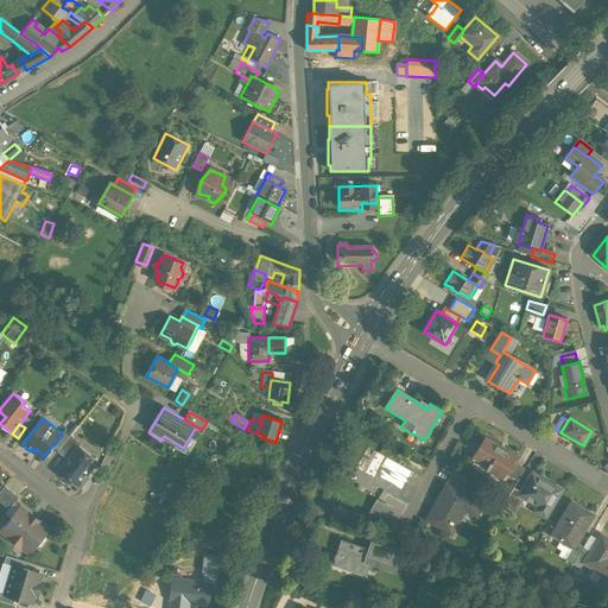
[(62,435),(51,447),(57,451),(70,435),(64,430),(62,434),(62,435)]
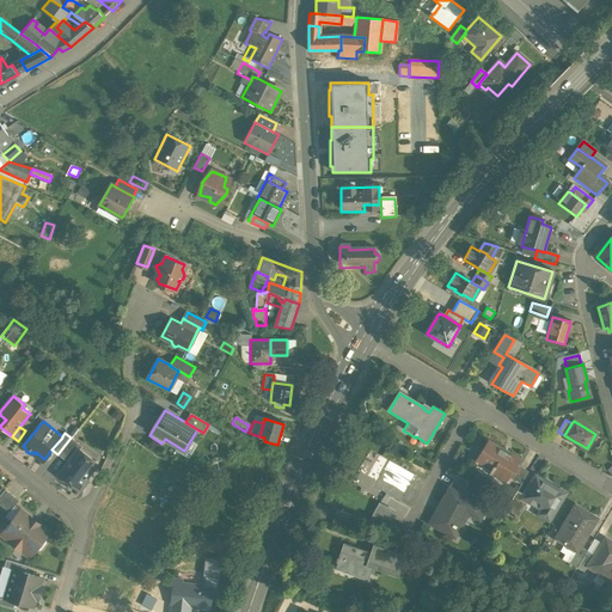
[(71,438),(57,454),(68,463),(77,451),(78,452),(83,446),(71,438)]
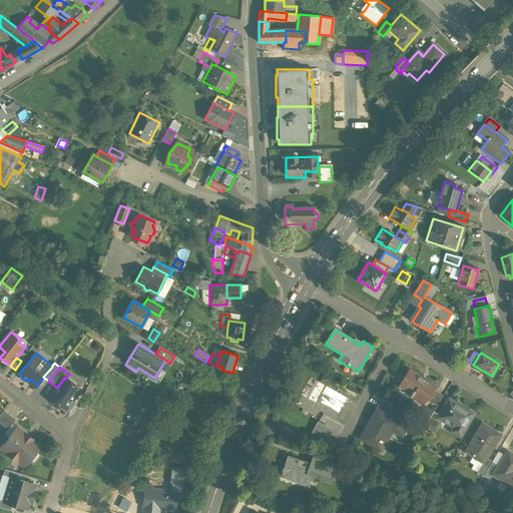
[(428,381),(408,370),(400,385),(412,392),(409,398),(411,399),(411,398),(424,406),(427,401),(434,390),(433,390),(436,385),(428,380),(428,381)]
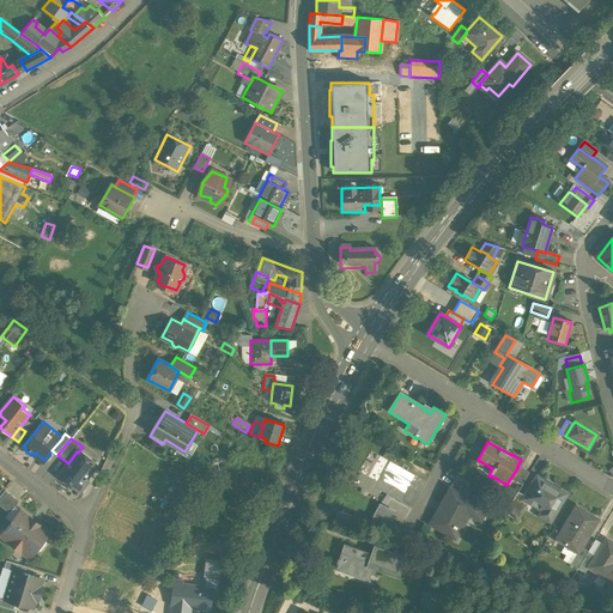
[(68,463),(61,472),(62,477),(78,489),(82,489),(87,480),(87,478),(96,467),(78,453),(77,451),(68,463)]
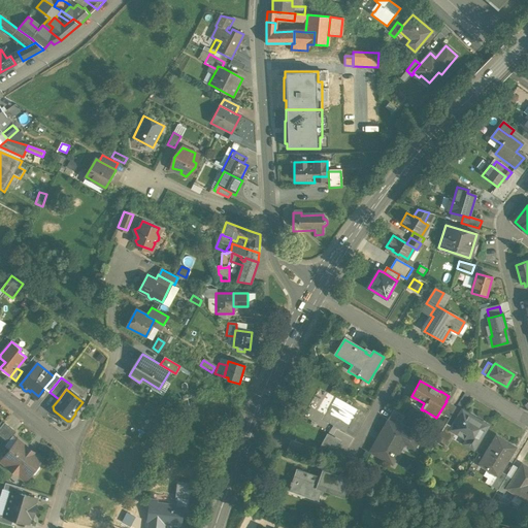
[(335,398),(327,393),(317,411),(325,416),(335,398)]
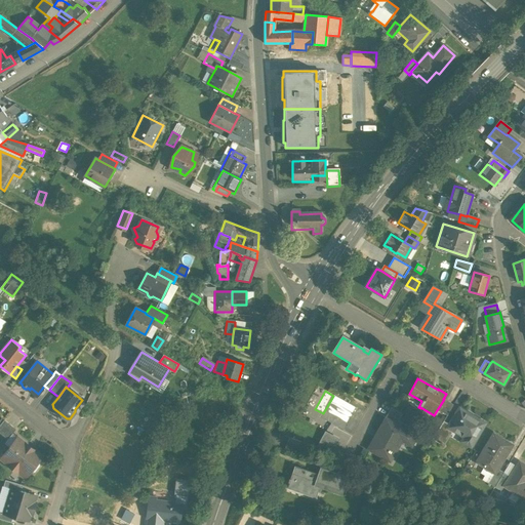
[(356,408),(333,396),(323,413),(320,418),(342,431),(356,408)]
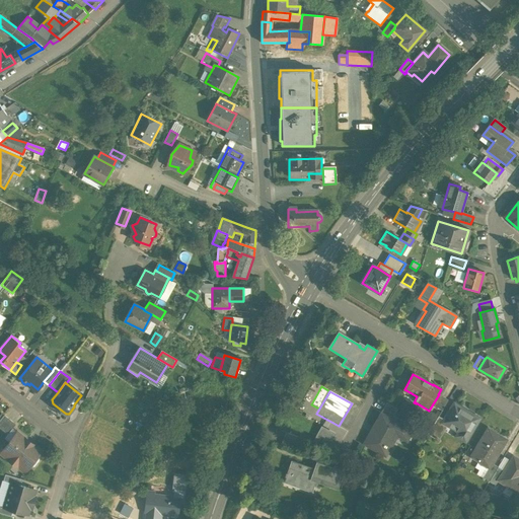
[(448,400),(439,394),(432,405),(442,411),(448,400)]
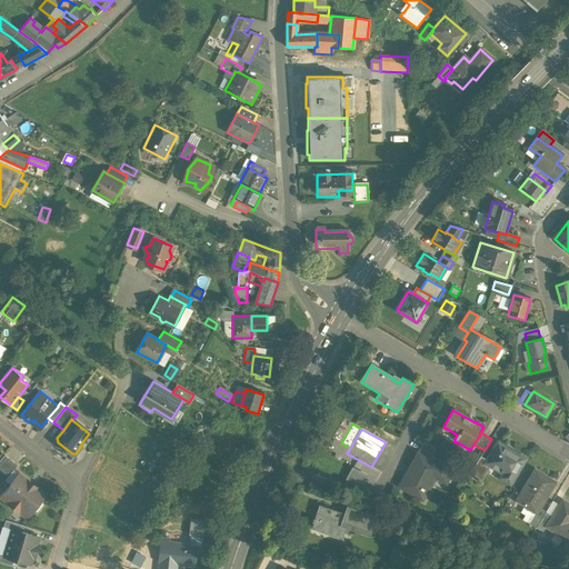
[(436,449),(423,442),(417,455),(418,456),(419,455),(429,460),(436,449)]
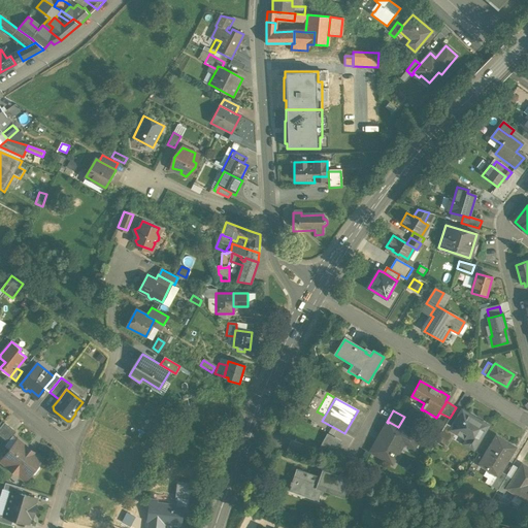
[(475,419),(461,410),(452,427),(451,428),(453,429),(467,437),(463,444),(473,451),(489,426),(475,419)]
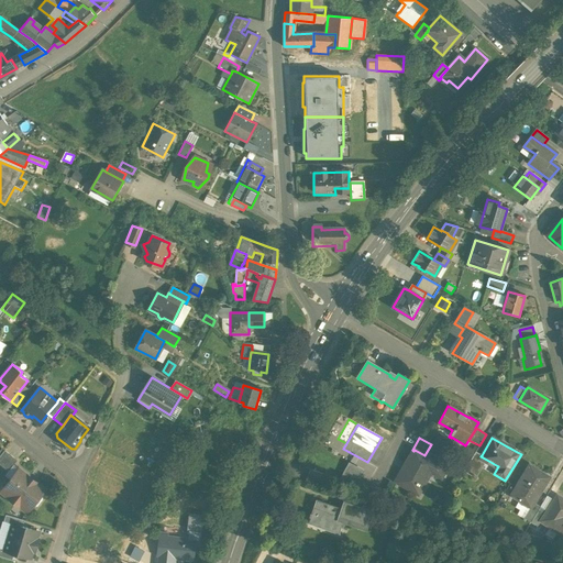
[(18,461),(4,450),(0,455),(0,464),(10,472),(18,461)]
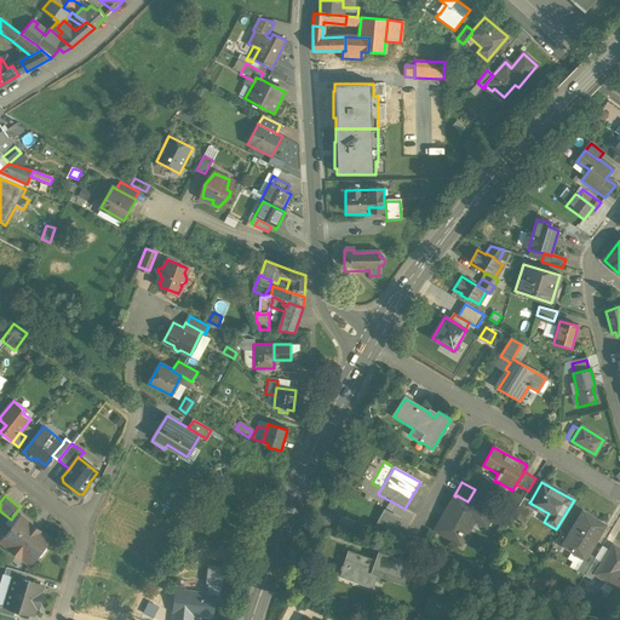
[(455,497),(443,520),(441,518),(434,532),(457,545),(471,520),(484,527),(492,515),(468,501),(457,495),(455,497)]
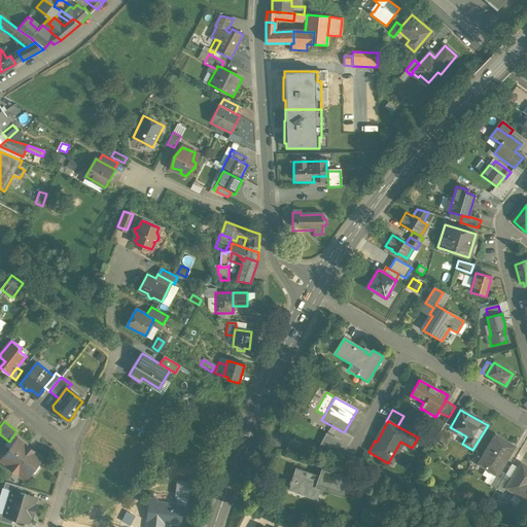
[(445,423),(433,442),(441,446),(452,428),(450,427),(451,426),(445,423)]
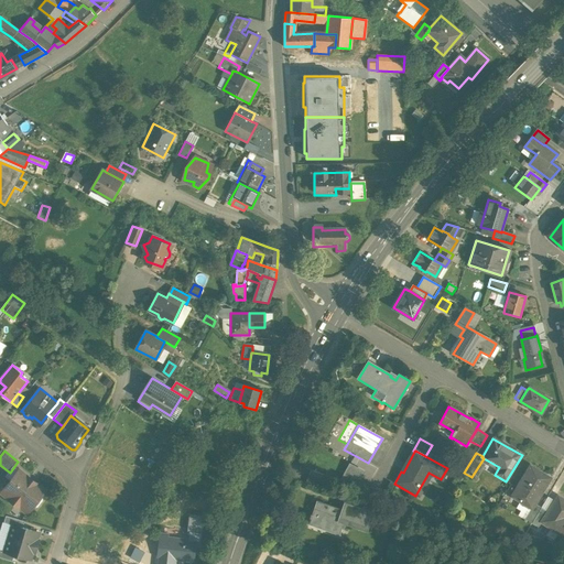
[(362,473),(349,465),(340,481),(355,486),(362,473)]
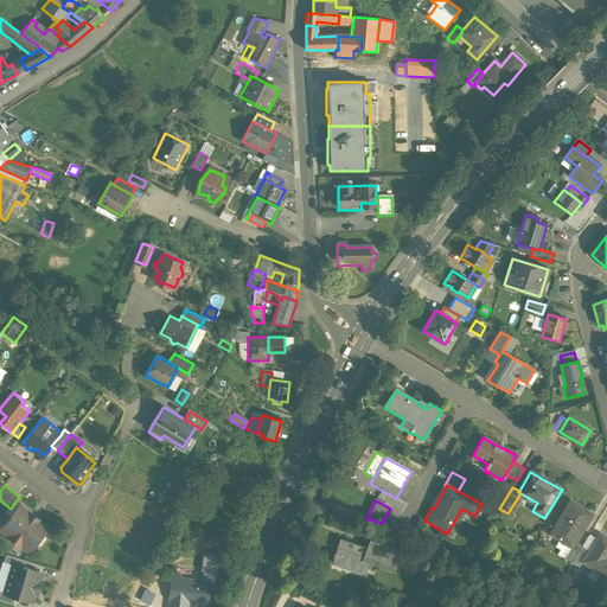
[(593,515),(570,502),(553,531),(561,536),(558,540),(572,548),(573,549),(576,543),(593,515)]
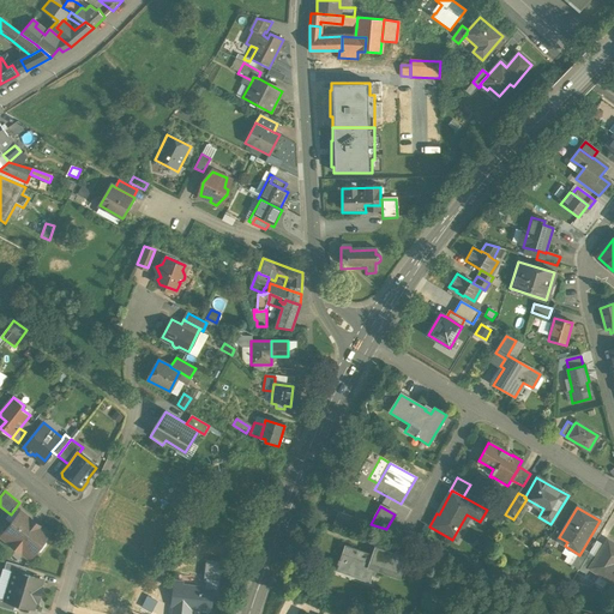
[(49,534),(20,511),(4,534),(12,540),(11,541),(11,546),(17,552),(22,551),(23,549),(31,555),(49,534)]
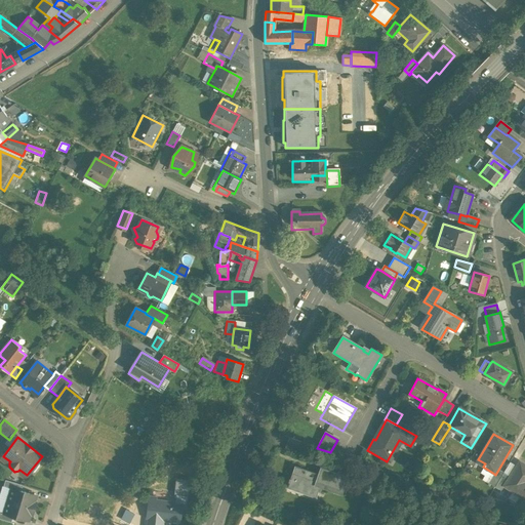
[(303,443),(288,438),(284,451),(297,455),(303,443)]
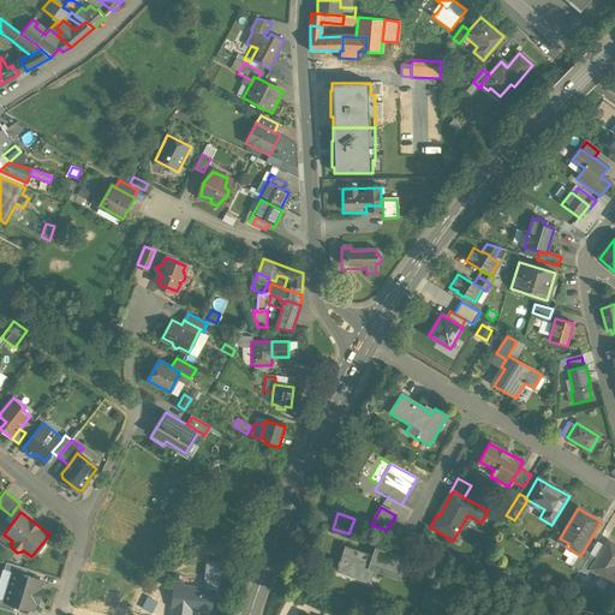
[(614,544),(608,541),(597,557),(590,568),(591,569),(603,577),(604,575),(610,579),(609,583),(614,586),(614,544)]
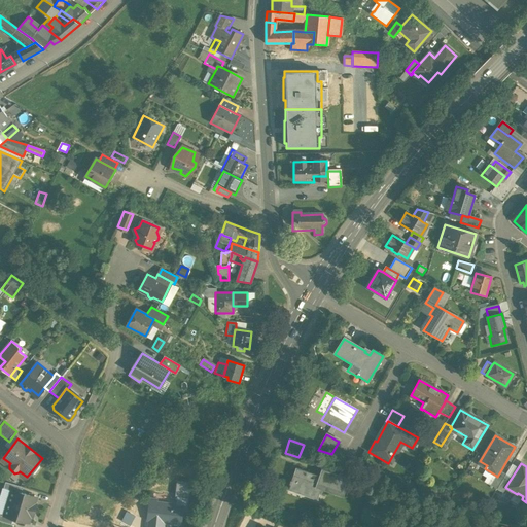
[(319,476),(295,467),(291,481),(290,480),(289,484),(290,485),(288,490),(296,493),(299,489),(318,496),(322,486),(341,492),(346,477),(321,468),(319,476)]
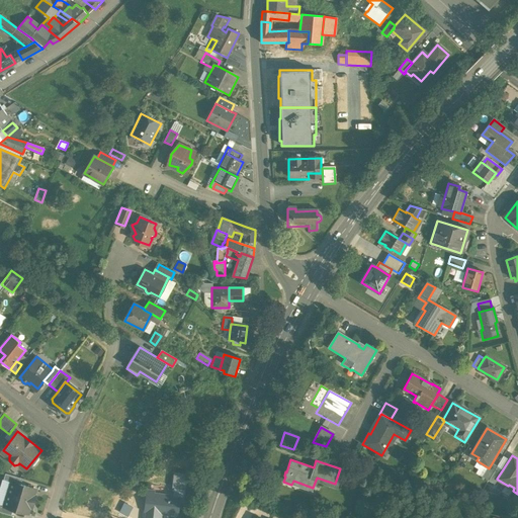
[(497,466),(492,463),(489,468),(488,467),(482,478),(488,481),(497,466)]
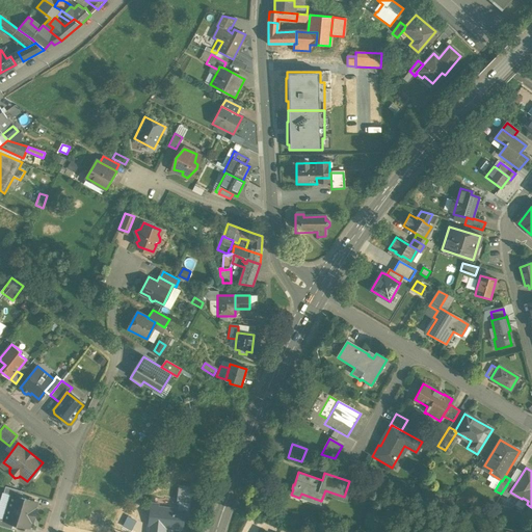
[(516,482),(510,479),(501,494),(501,495),(507,498),(511,493),(510,491),(516,482)]
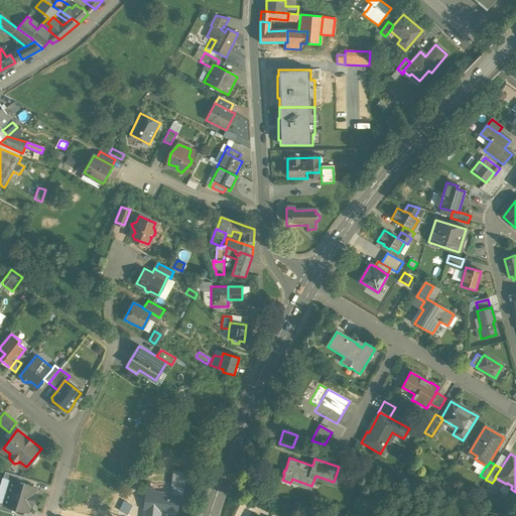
[(173,486),(185,488),(186,471),(173,470),(172,486),(173,486)]
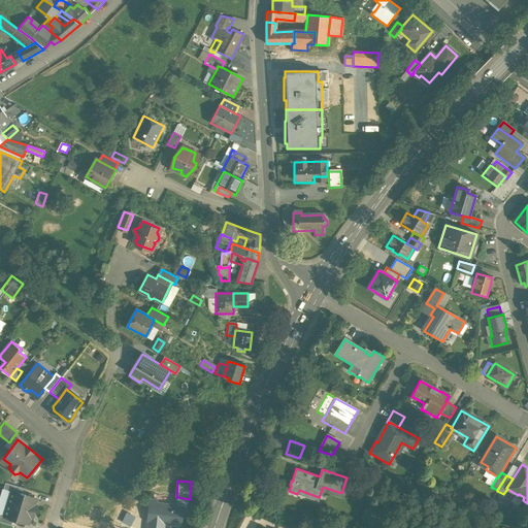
[(23,488),(5,483),(3,489),(11,491),(21,494),(23,488)]
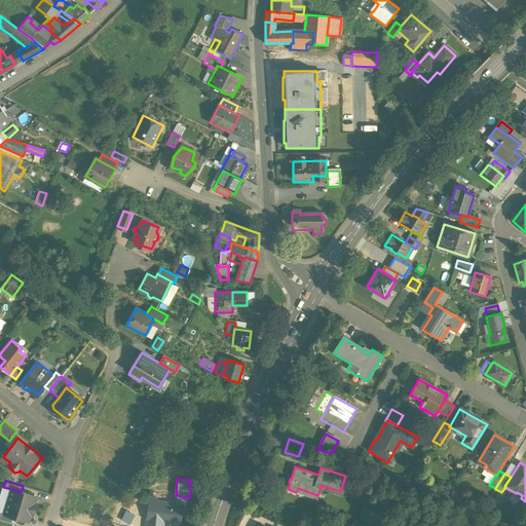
[(21,492),(11,489),(7,501),(34,510),(36,503),(34,502),(36,496),(21,492)]
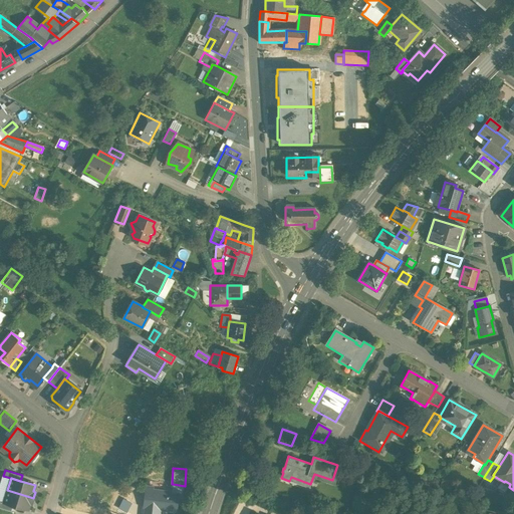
[(172,491),(154,489),(154,487),(147,486),(144,507),(146,507),(144,513),(156,513),(158,506),(167,507),(167,510),(177,511),(178,503),(178,497),(183,498),(185,486),(173,484),(172,491)]
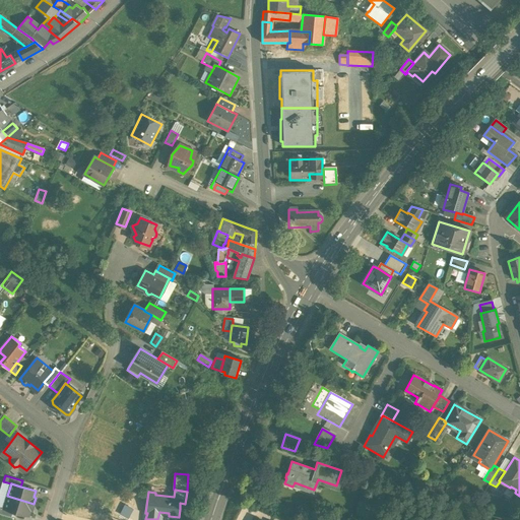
[(34,504),(7,496),(4,508),(13,511),(28,515),(30,509),(31,510),(34,504)]
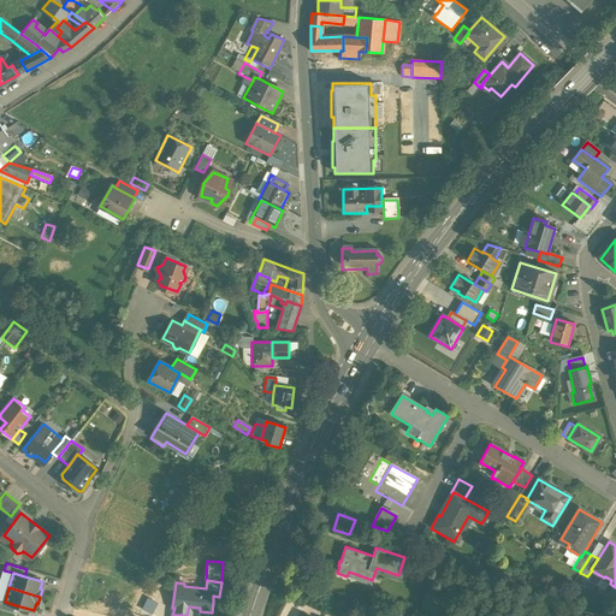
[(5,602),(0,599),(0,609),(13,612),(16,605),(5,602)]
